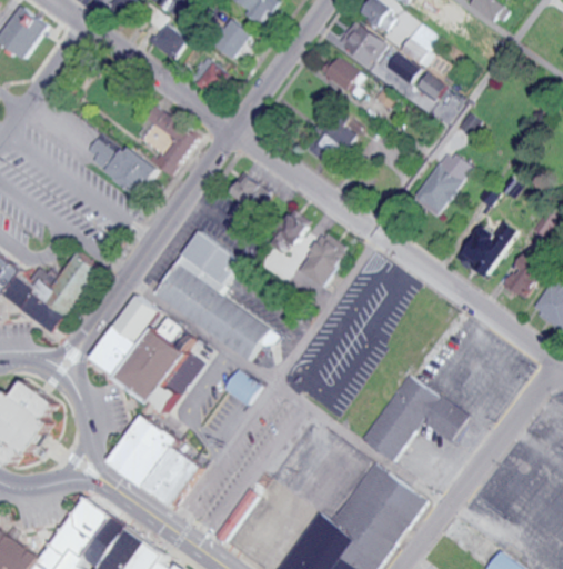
[(112,0),(108,7),(146,32),(150,26),(158,30),(164,18),(138,0),(112,0)]
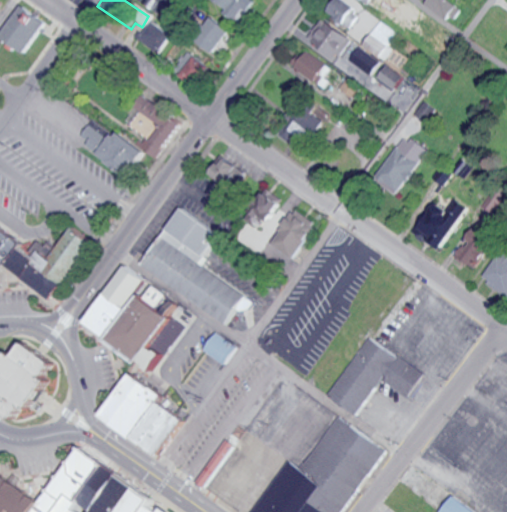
[(215,0),(214,3),(222,8),(220,13),(238,23),(251,0),(215,0)]
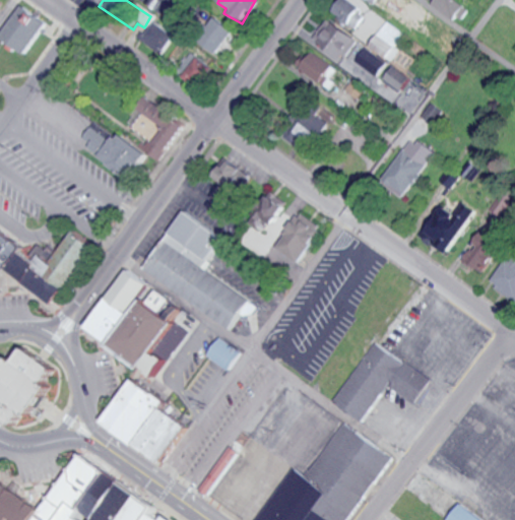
[(352,27),(363,10),(345,0),(338,0),(330,14),(352,27)]
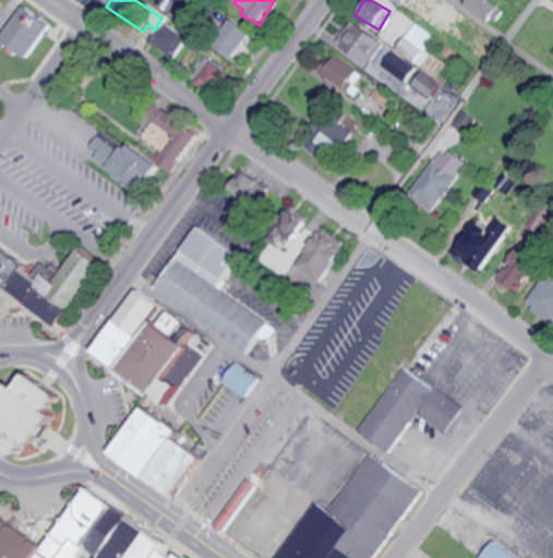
[(490,24),(500,11),(484,0),(463,0),(460,3),(490,24)]
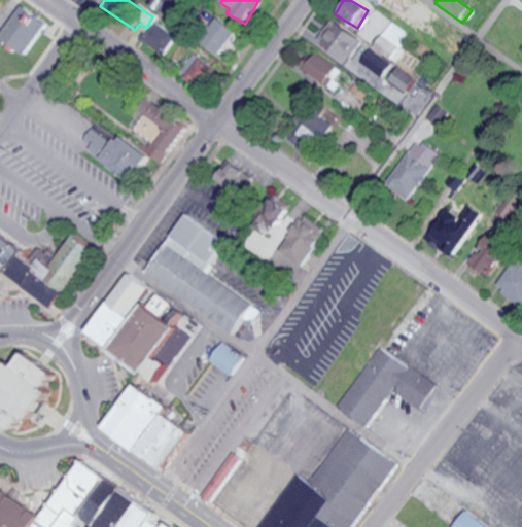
[(24,9),(0,41),(0,46),(24,64),(50,28),(24,9)]
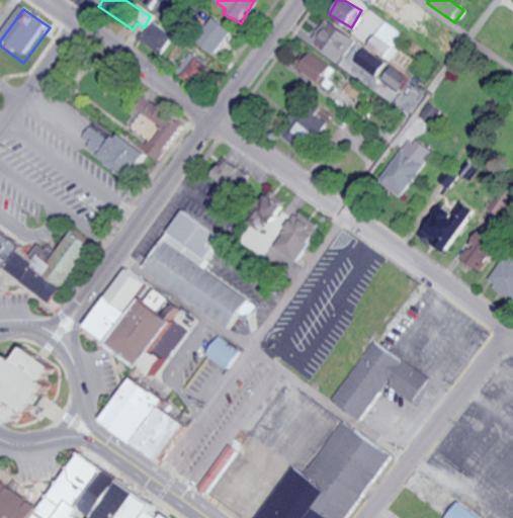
[(230,29),(208,17),(201,29),(207,32),(199,46),(216,55),(230,29)]
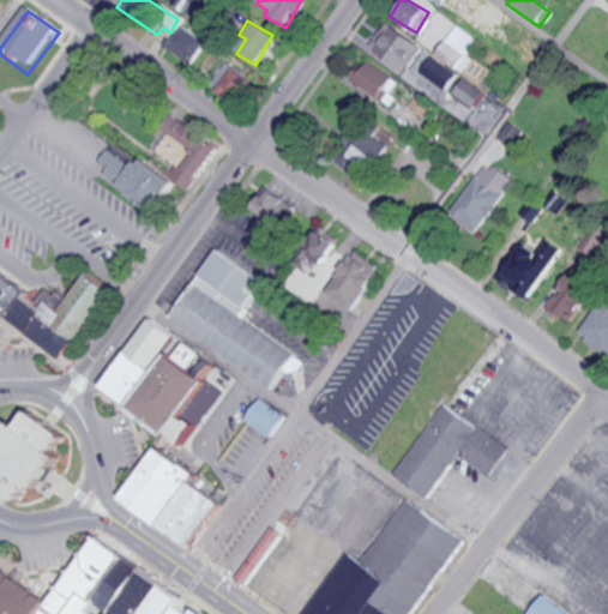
[(415,44),(383,22),(366,46),(397,70),(415,44)]
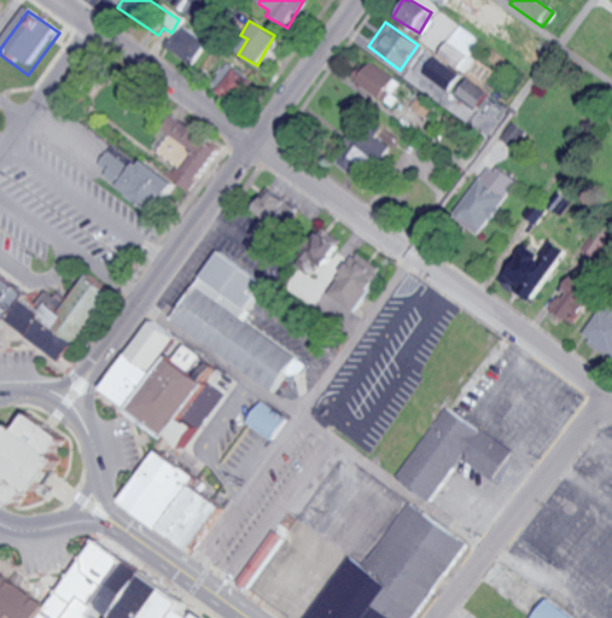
[(476,39),(453,25),(435,57),(459,70),(476,39)]
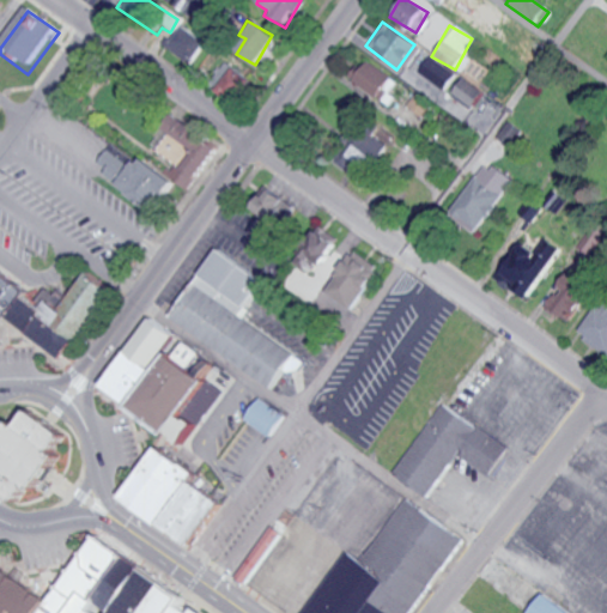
[(190,60),(201,40),(176,26),(165,46),(190,60)]
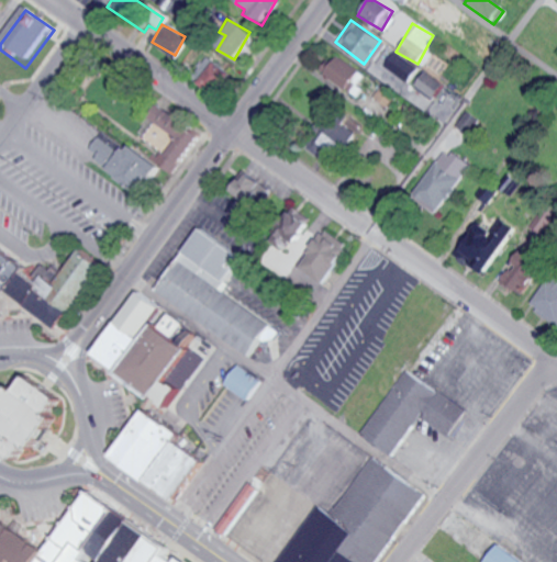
[(403,82),(414,67),(391,52),(381,66),(403,82)]
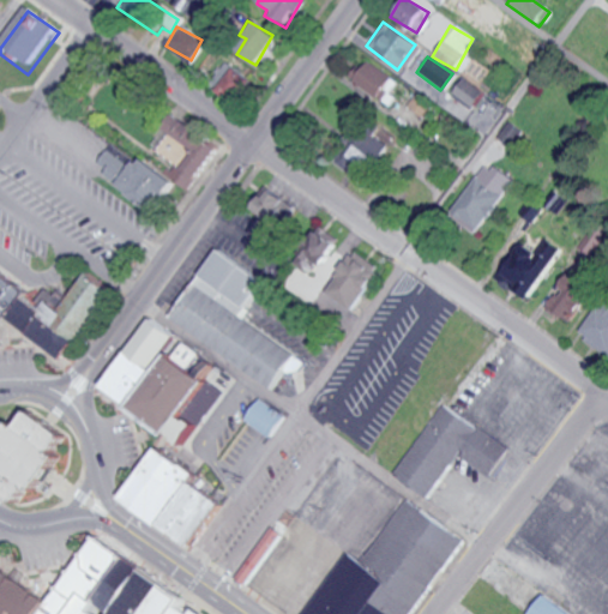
[(392,96),(387,94),(395,80),(363,62),(351,84),(389,104),(392,96)]
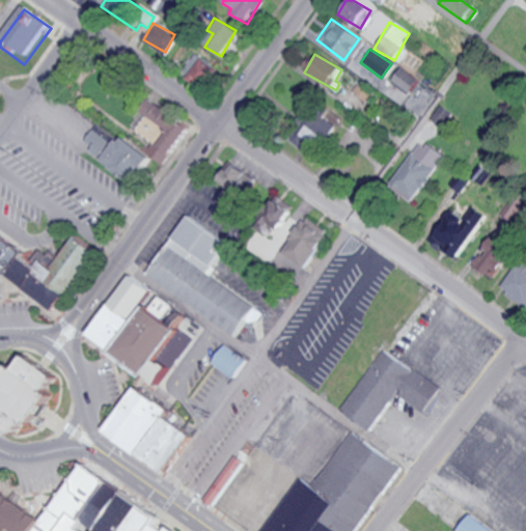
[(180,73),(195,87),(211,71),(194,57),(180,73)]
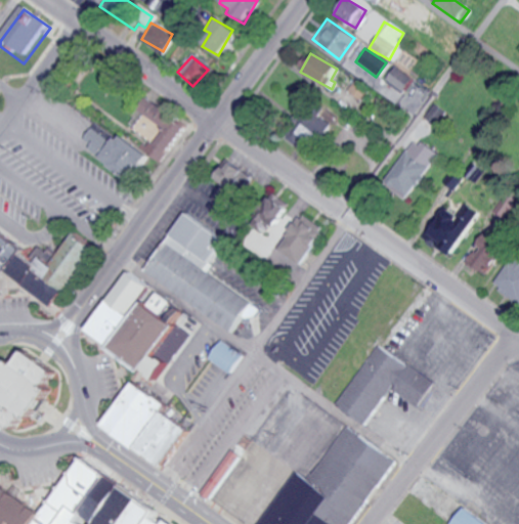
[(384,82),(400,94),(412,80),(395,67),(384,82)]
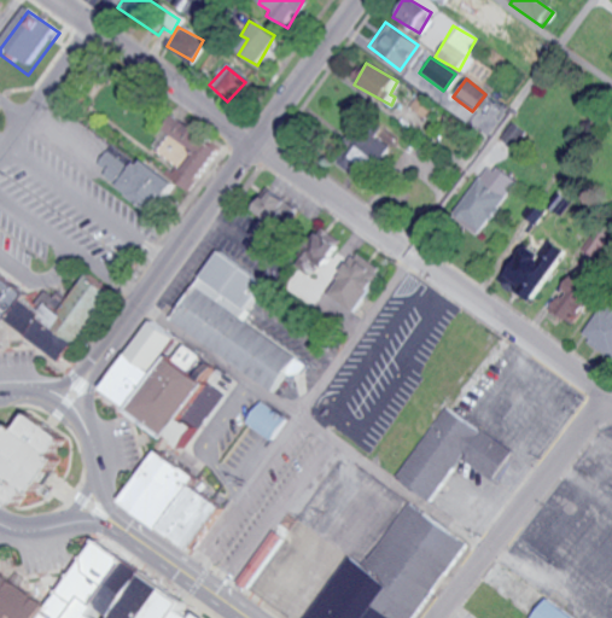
[(407,106),(424,118),(432,106),(415,94),(407,106)]
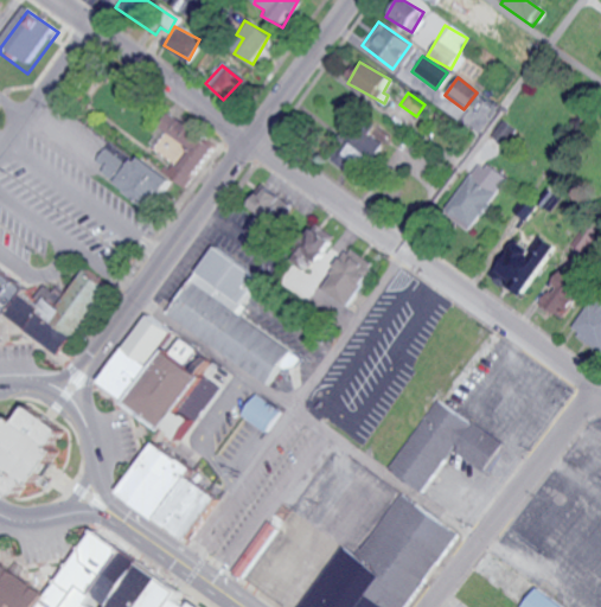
[(326,117),(337,125),(350,107),(338,100),(326,117)]
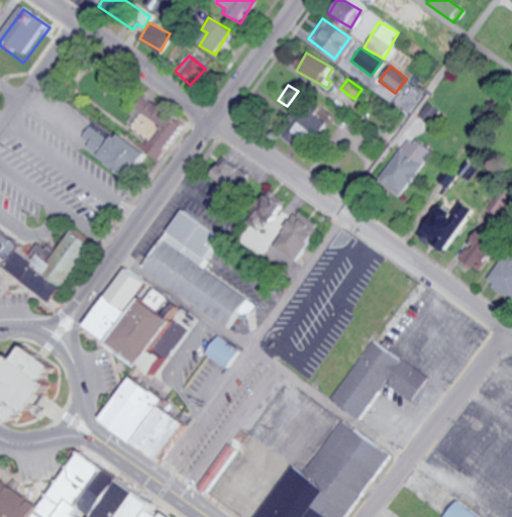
[(137,95),(126,109),(139,120),(131,132),(149,145),(139,159),(144,163),(152,169),(182,128),(162,113),(137,95)]
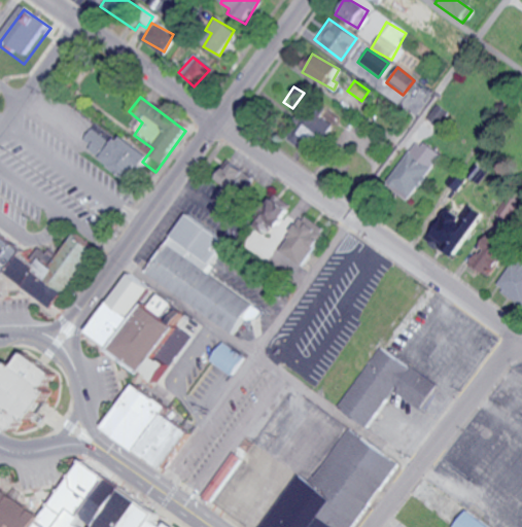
[(333,127),(314,112),(291,142),(309,156),(333,127)]
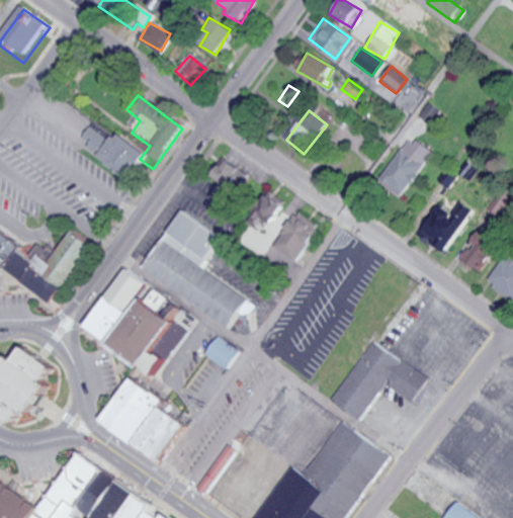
[(93,125),(84,140),(90,145),(86,150),(100,160),(94,168),(117,186),(127,169),(136,174),(145,163),(140,159),(117,142),(116,143),(93,125)]
